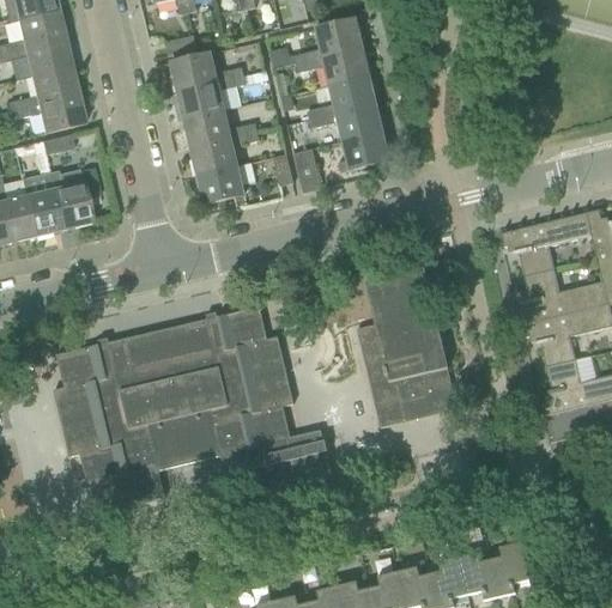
[(5,0),(8,13),(11,22),(17,20),(59,10),(56,0),(5,0)]
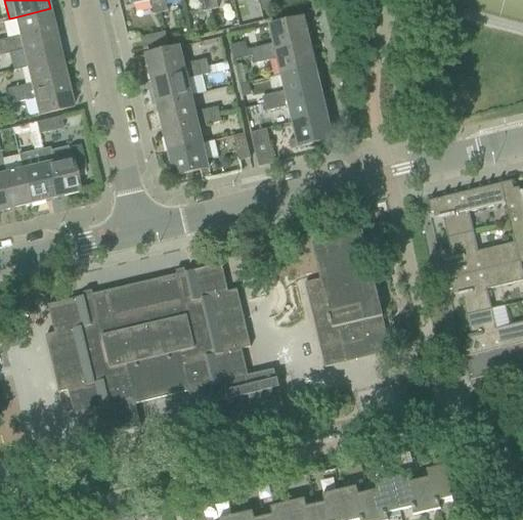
[(158,0),(159,2),(151,4),(154,11),(168,8),(166,0),(158,0)]
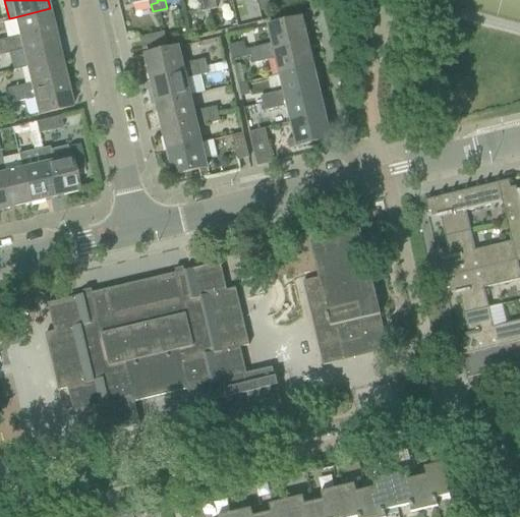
[(199,0),(201,8),(209,7),(207,0),(199,0)]
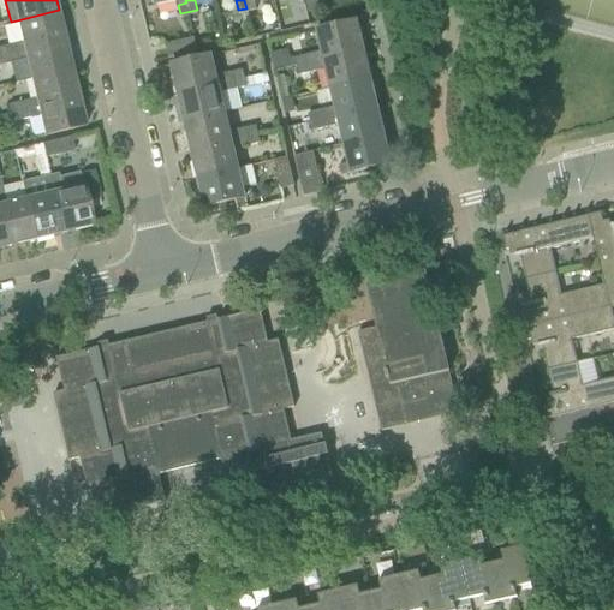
[(0,43),(0,53),(65,37),(59,10),(17,21),(22,39),(0,43)]
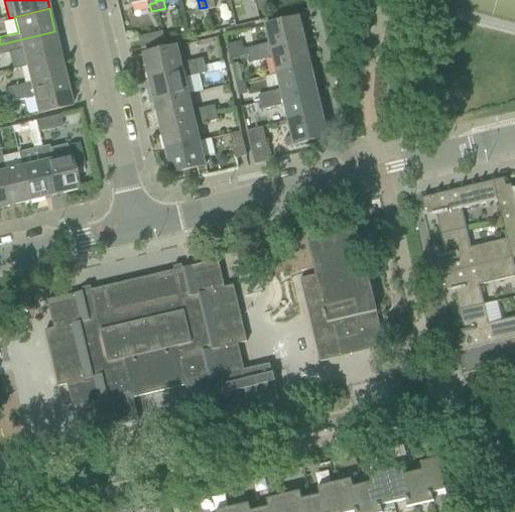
[(247,44),(248,52),(305,38),(299,14),(279,18),(264,22),(268,39),(247,44)]
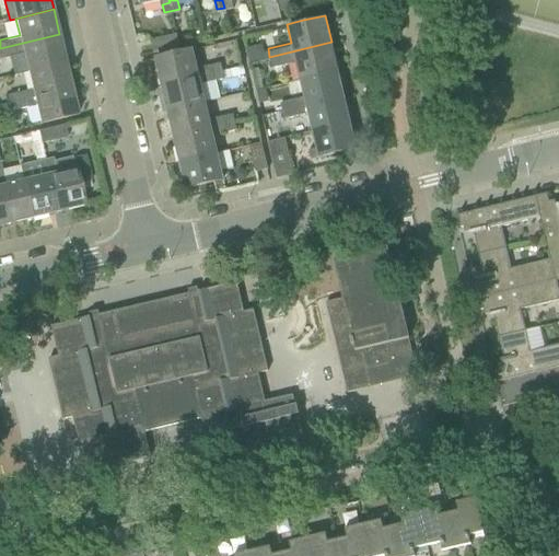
[(150,37),(152,49),(179,44),(176,31),(150,37)]
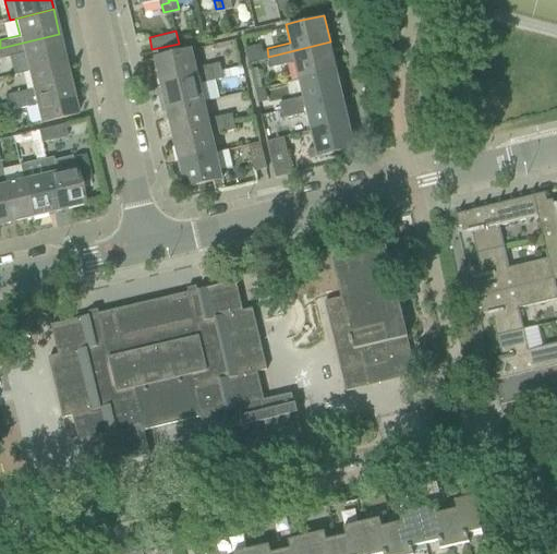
[(59,34),(0,48),(0,56),(24,51),(28,69),(65,60),(59,34)]
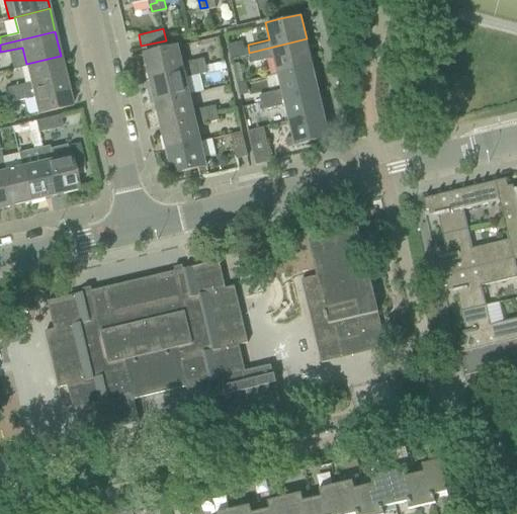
[(272,55),(276,71),(280,70),(312,63),(307,38),(249,53),(251,60),(272,55)]
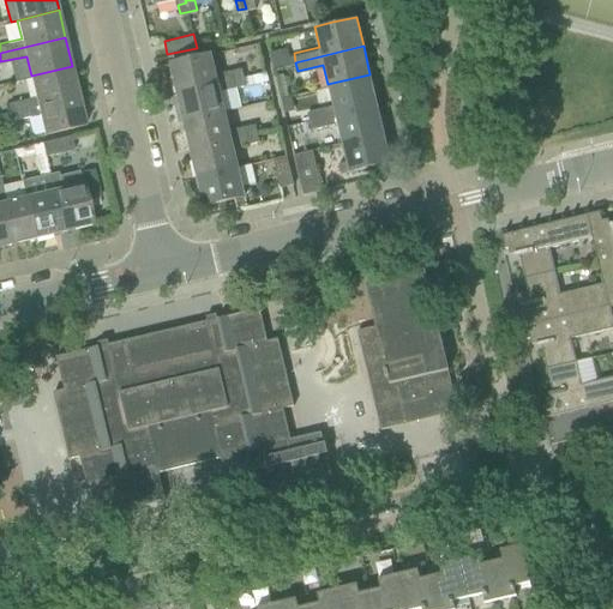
[(169,61),(176,90),(244,74),(241,66),(216,72),(211,52),(169,61)]
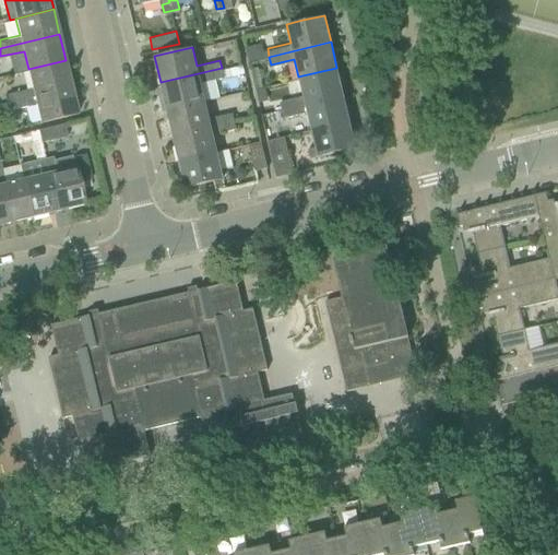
[(9,92),(11,99),(71,85),(66,60),(28,69),(32,86),(9,92)]
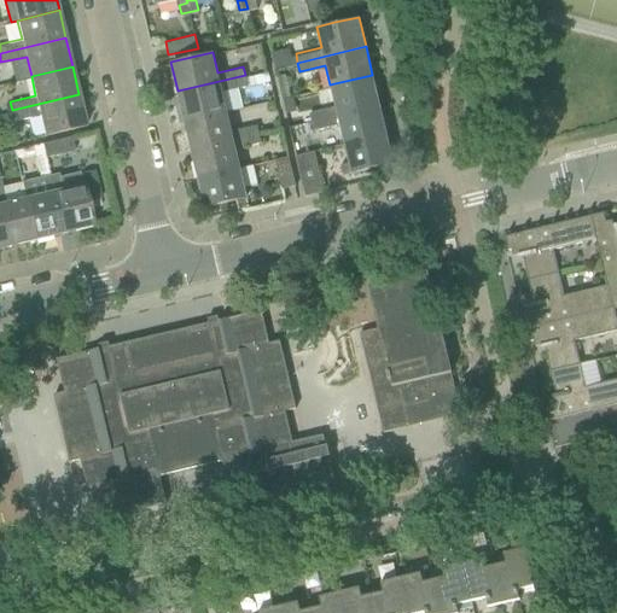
[(277,74),(283,95),(291,93),(285,71),(277,74)]
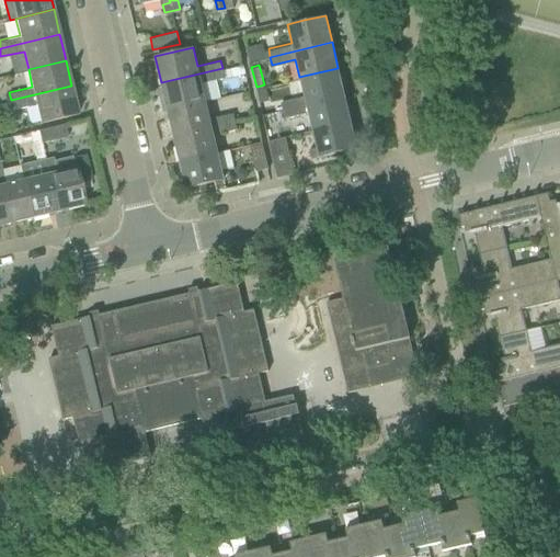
[(161,82),(168,109),(206,99),(202,81),(225,76),(223,68),(161,82)]
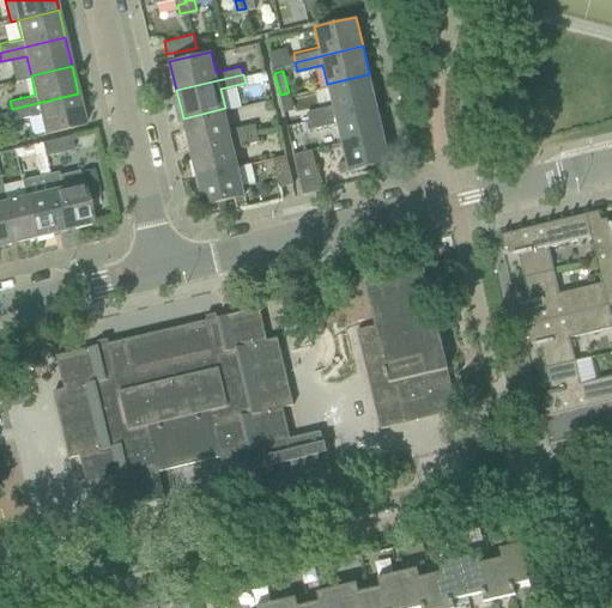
[(307,109),(309,117),(376,102),(369,74),(332,83),(327,84),(332,103),(307,109)]
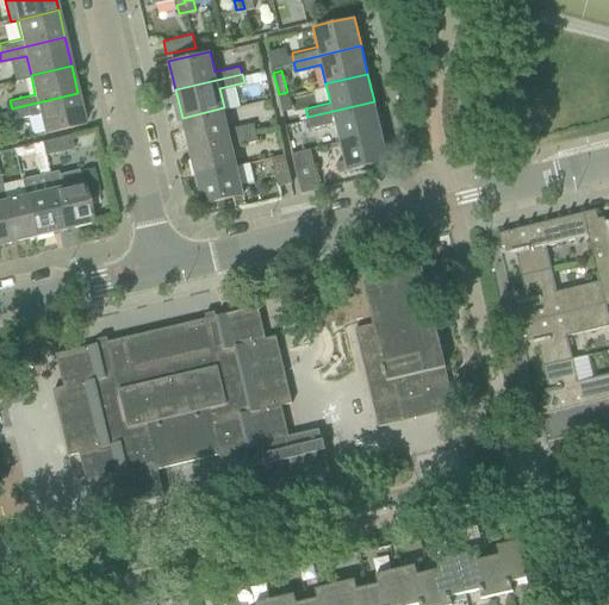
[(78,93),(12,108),(13,118),(38,112),(43,132),(85,123),(78,93)]
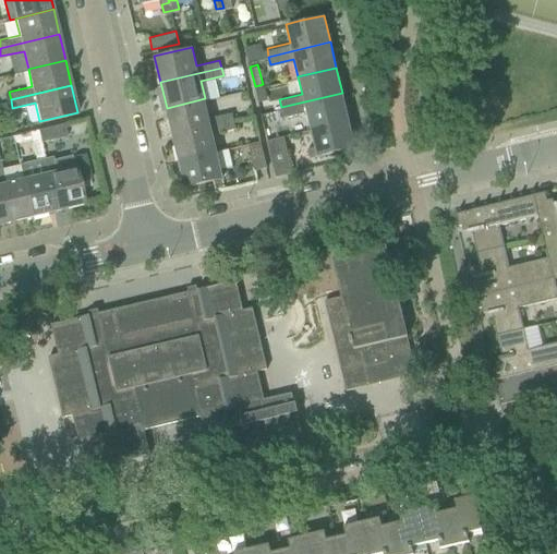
[(305,109),(310,128),(348,118),(342,93),(281,107),(282,115),(305,109)]
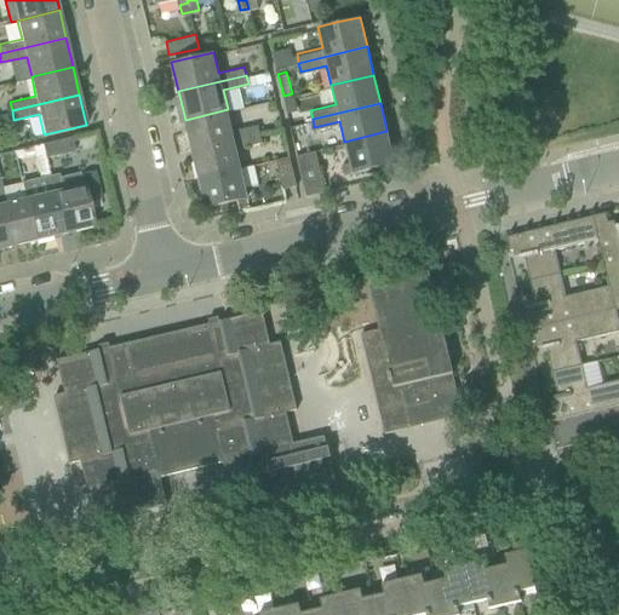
[(185,120),(191,148),(259,132),(257,124),(231,130),(228,109),(185,120)]
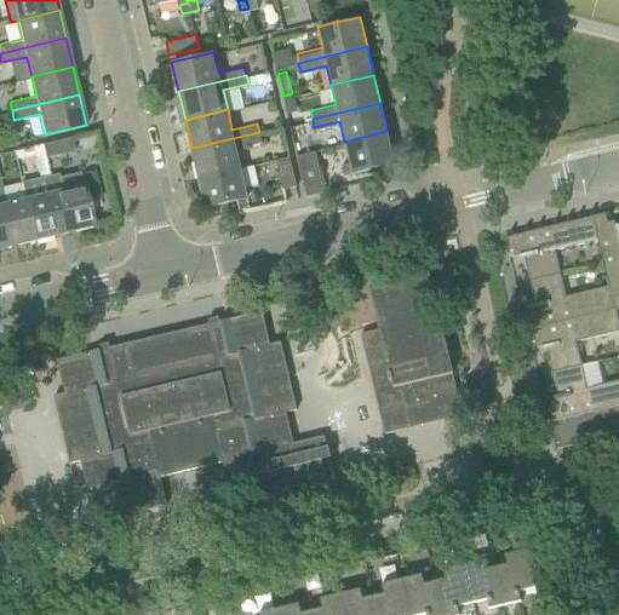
[(387,131),(344,142),(349,161),(342,162),(344,171),(351,170),(351,171),(394,161),(387,131)]
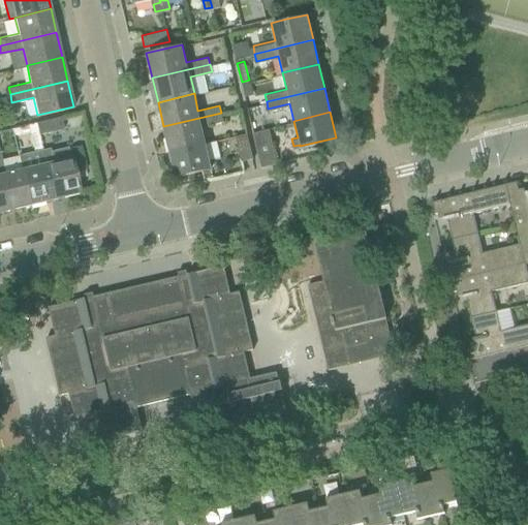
[(163,126),(169,150),(206,142),(202,125),(223,120),(221,113),(163,126)]
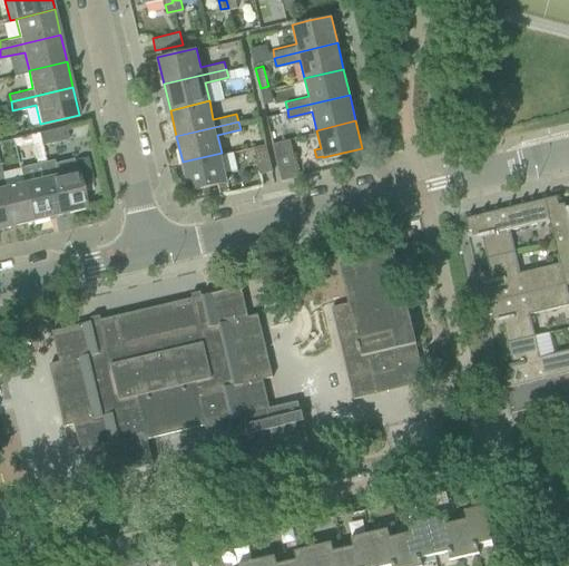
[(40,139),(41,144),(68,137),(66,125),(38,130),(40,139)]
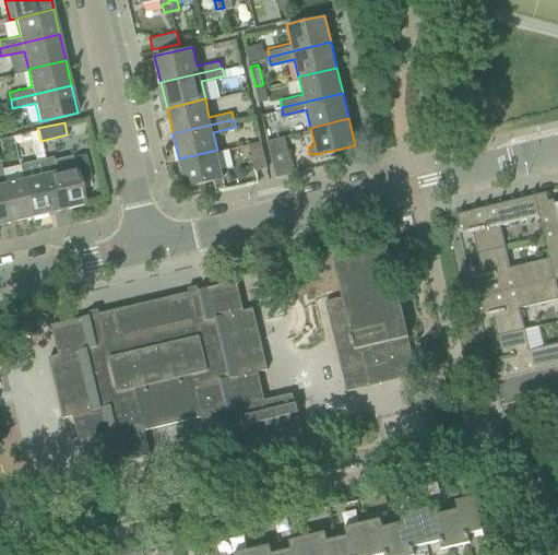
[(272,138),(268,139),(269,143),(276,176),(288,173),(294,172),(284,134),(272,138)]
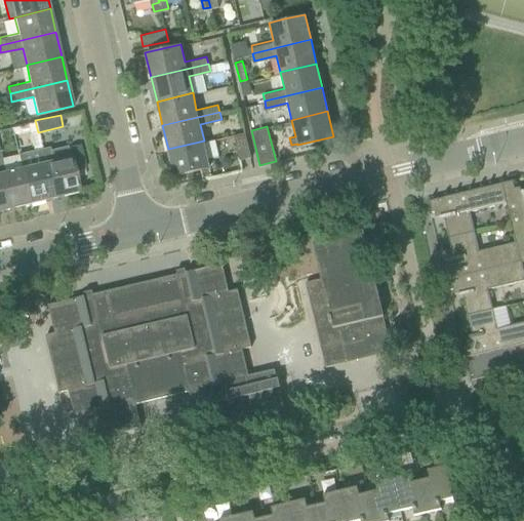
[(37,128),(30,129),(34,149),(41,147),(38,132),(37,128)]
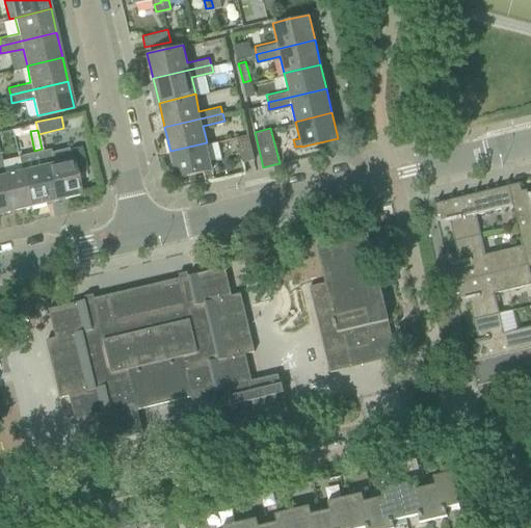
[(236,135),(242,161),(255,158),(248,132),(236,135)]
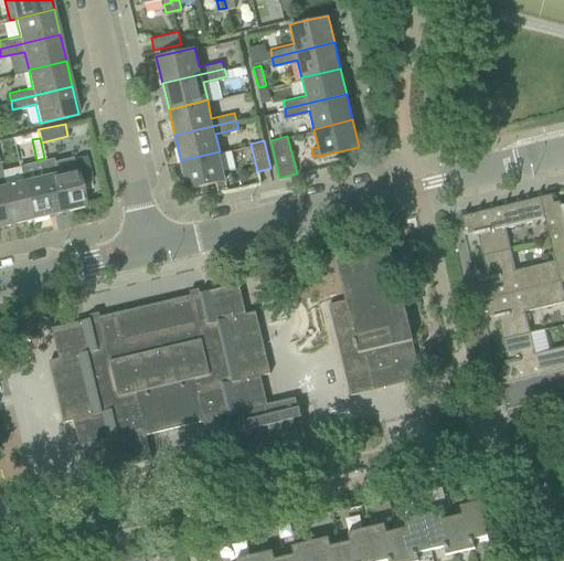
[(220,151),(181,160),(188,188),(225,178),(225,177),(232,176),(230,168),(235,167),(232,149),(220,152),(220,151)]
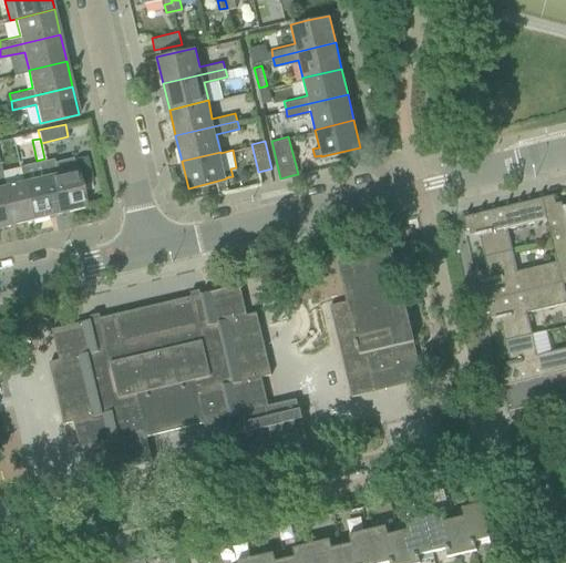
[(55,165),(48,166),(59,212),(85,206),(80,183),(78,172),(76,167),(75,164),(73,155),(54,160),(55,165)]
